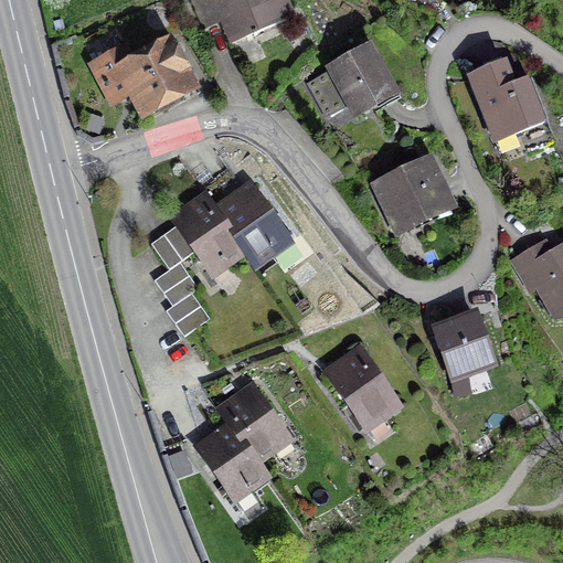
[(192,0),(202,25),(220,19),(229,40),(289,14),(283,0),(192,0)]
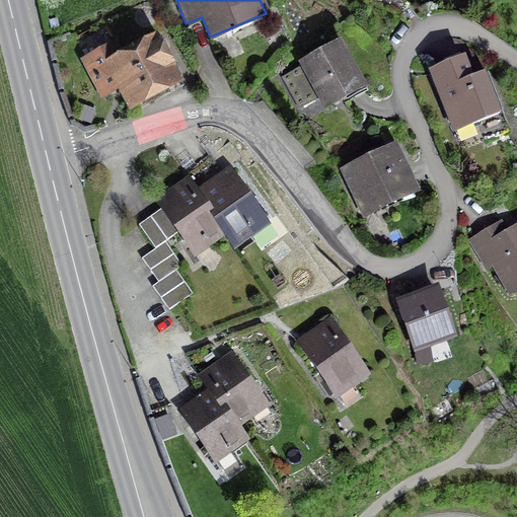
[(114,45),(85,59),(101,91),(124,79),(134,99),(170,80),(159,60),(168,55),(159,39),(121,59),(114,45)]
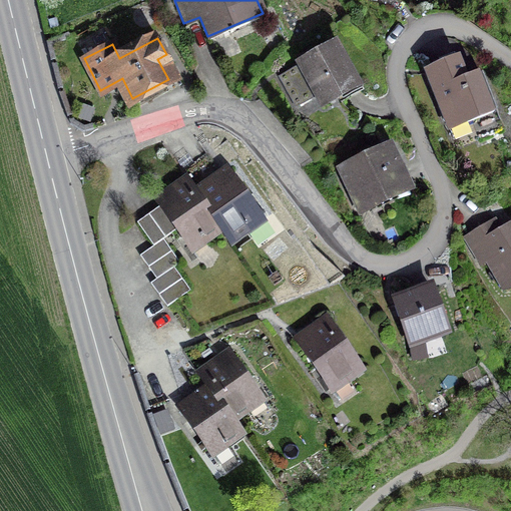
[(334,44),(278,74),(294,103),(316,91),(322,102),(356,84),(334,44)]
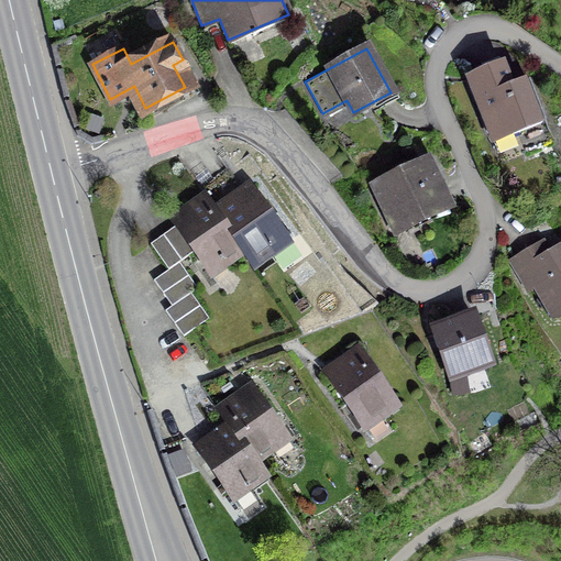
[(501,63),(466,77),(491,136),(510,129),(512,132),(542,121),(526,80),(510,87),(501,63)]
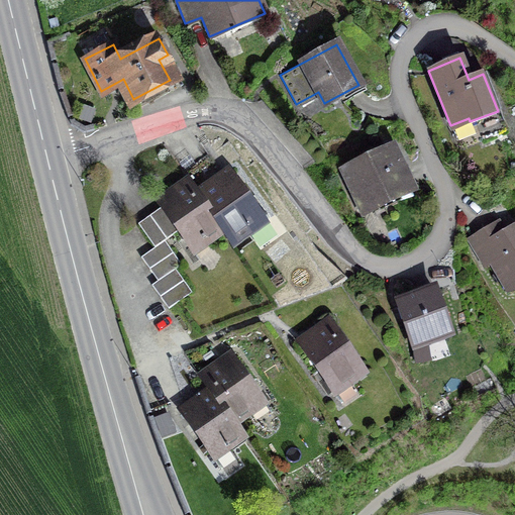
[(392,146),(343,169),(363,210),(411,187),(392,146)]
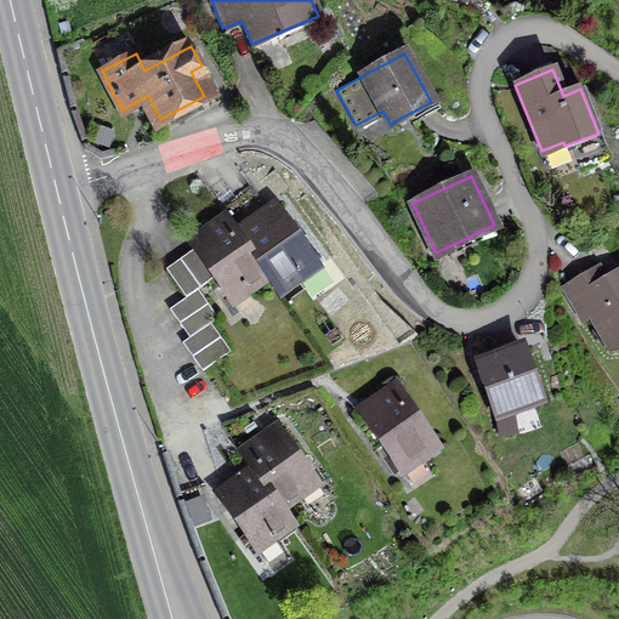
[(263,211),(236,231),(267,276),(278,291),(302,274),(297,266),(311,256),(279,210),(268,219),(263,211)]
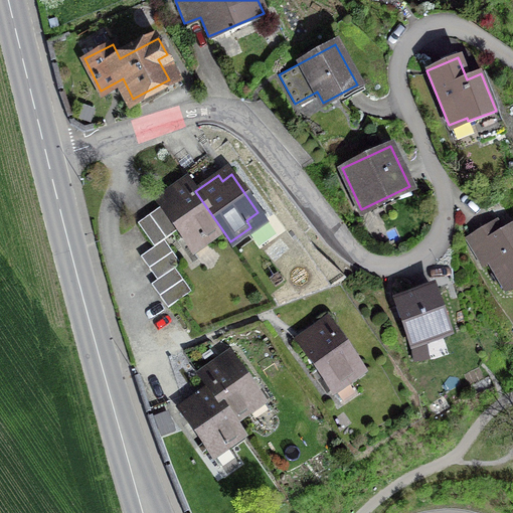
[(202,240),(221,228),(195,191),(186,178),(163,194),(167,199),(160,205),(176,228),(187,243),(199,235),(202,240)]
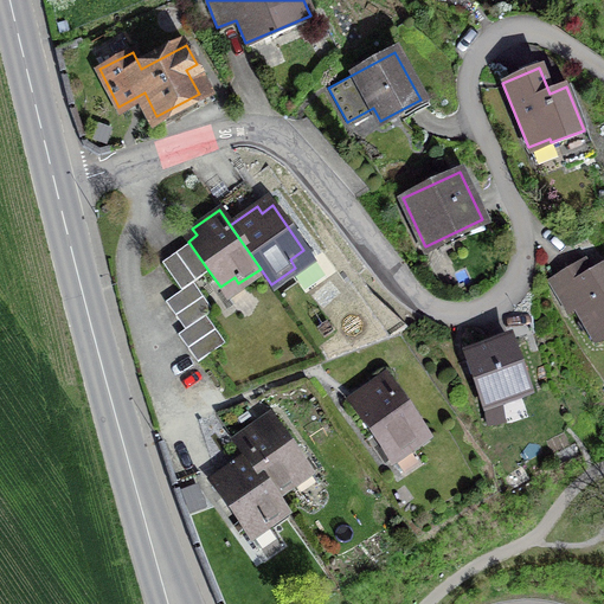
[(179,289),(192,280),(207,269),(188,242),(160,261),(179,289)]
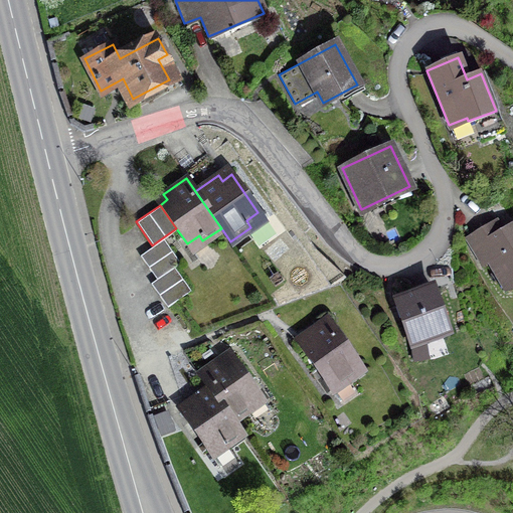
[(486,226),(467,237),(482,265),(489,261),(504,288),(512,285),(512,223),(491,235),(486,226)]
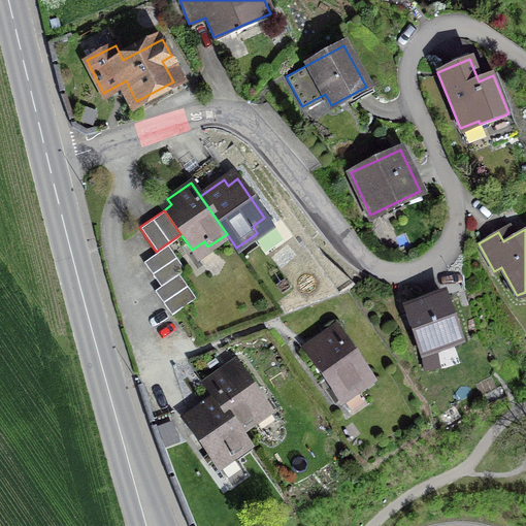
[(175,257),(167,243),(156,252),(142,261),(152,273),(175,257)]
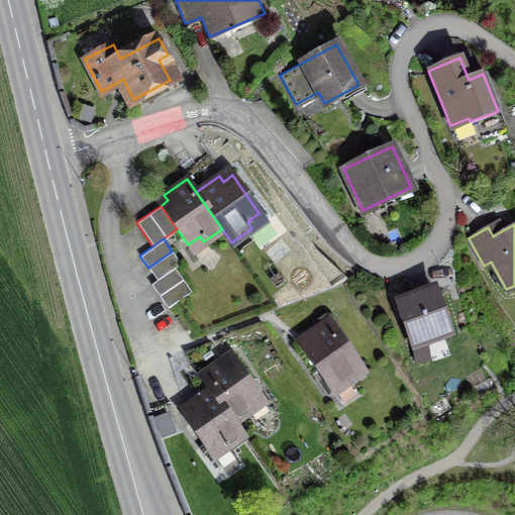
[(180,263),(172,251),(148,268),(156,279),(174,267),(180,263)]
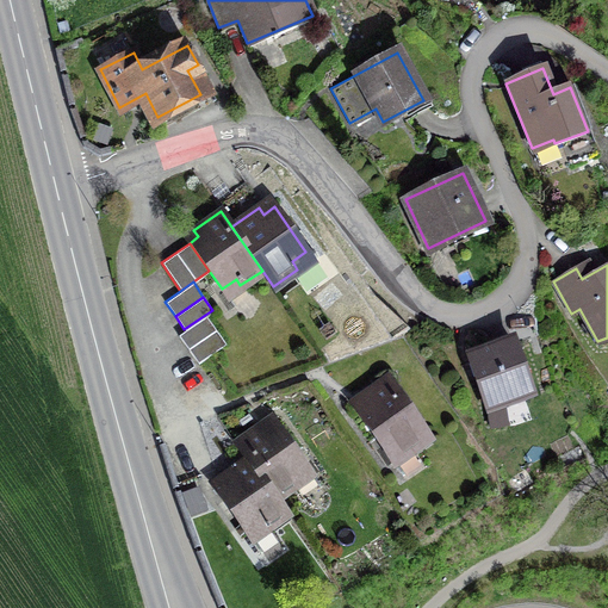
[(215,329),(205,315),(184,329),(177,334),(187,348),(215,329)]
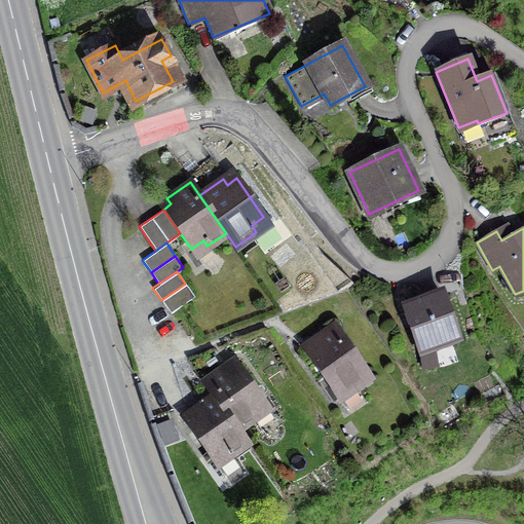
[(193,296),(185,284),(161,300),(170,312),(193,296)]
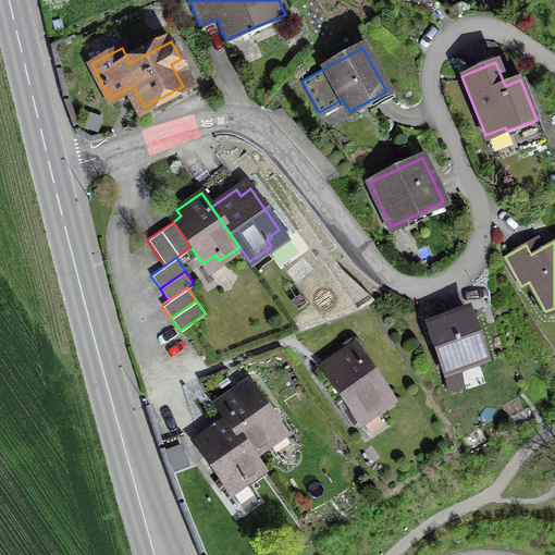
[(468,309),(427,323),(443,371),(484,357),(468,309)]
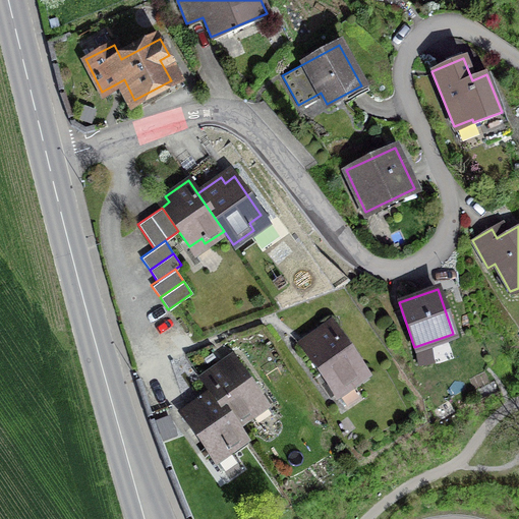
[(331,323),(299,346),(331,390),(344,381),(347,385),(366,371),(331,323)]
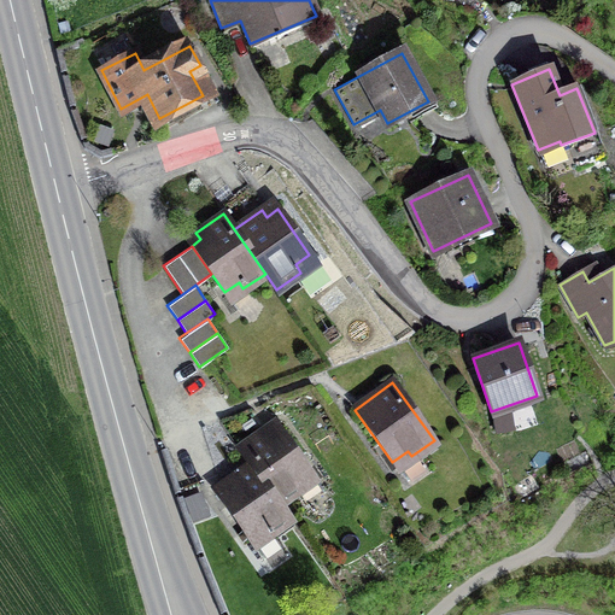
[(239,447),(250,462),(287,516),(309,501),(304,495),(318,485),(279,428),(269,434),(265,428),(239,447)]
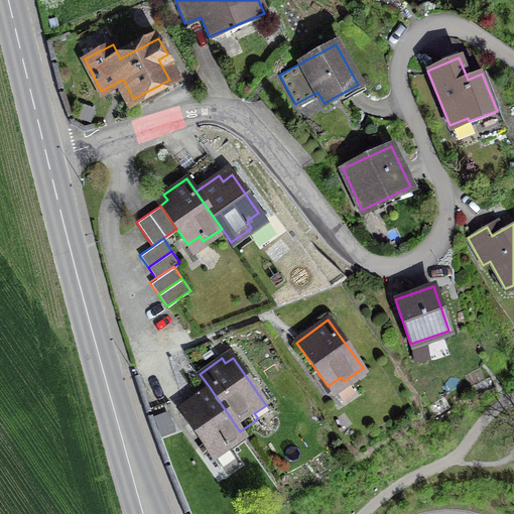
[(249,443),(240,431),(209,386),(186,402),(190,407),(182,413),(216,460),(228,452),(231,457),(249,443)]
